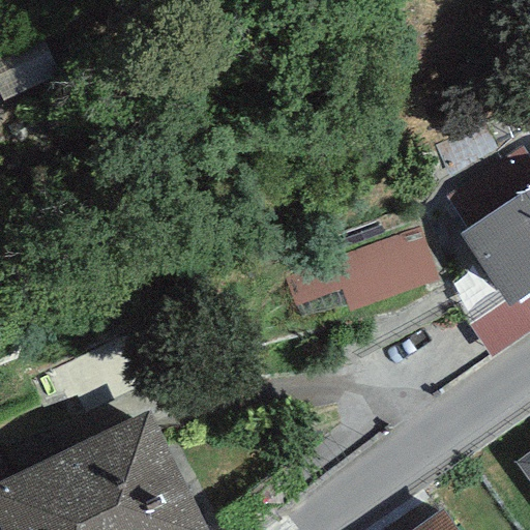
[(529,189),(520,194),(460,233),(508,306),(529,291),(529,189)]
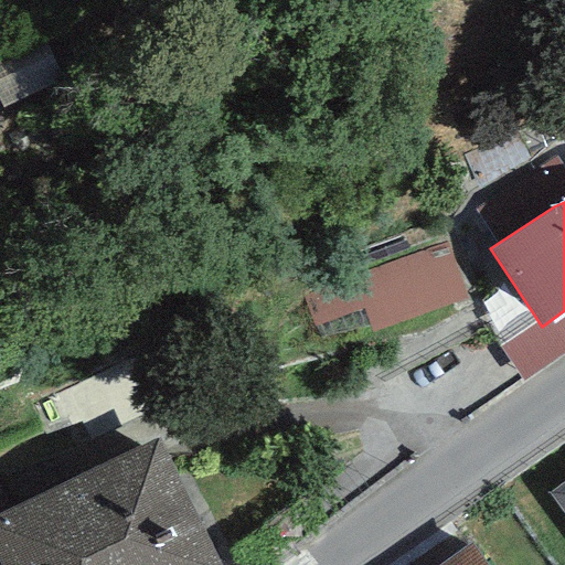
[(462,237),(313,278),(324,318),(374,305),(381,330),(481,302),(462,237)]
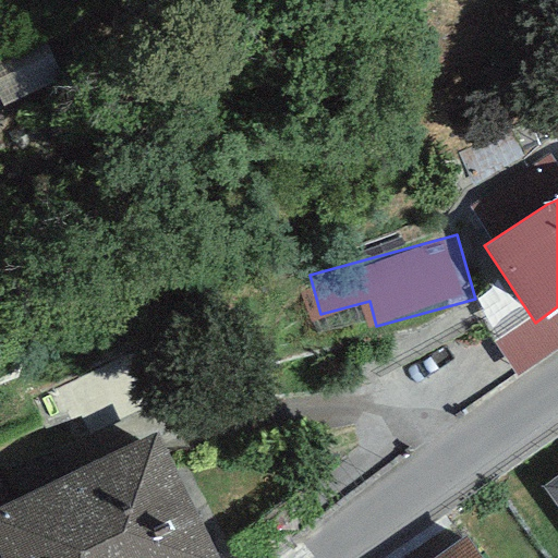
[(219,557),(156,433),(0,507),(0,557),(219,557)]
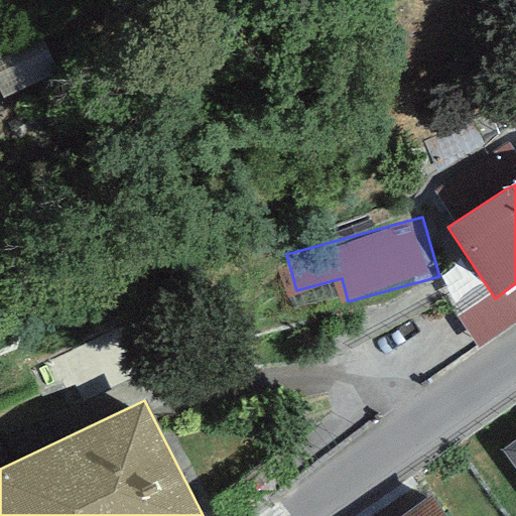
[(515,439),(502,450),(515,470),(515,439)]
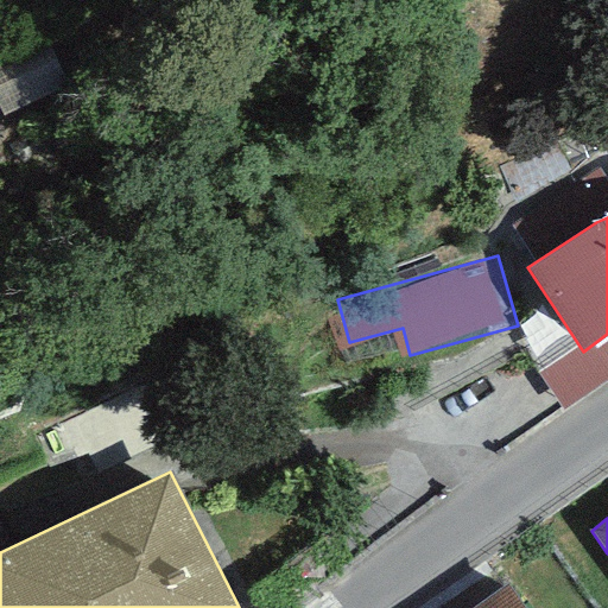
[(523,607),(507,586),(474,607),(523,607)]
